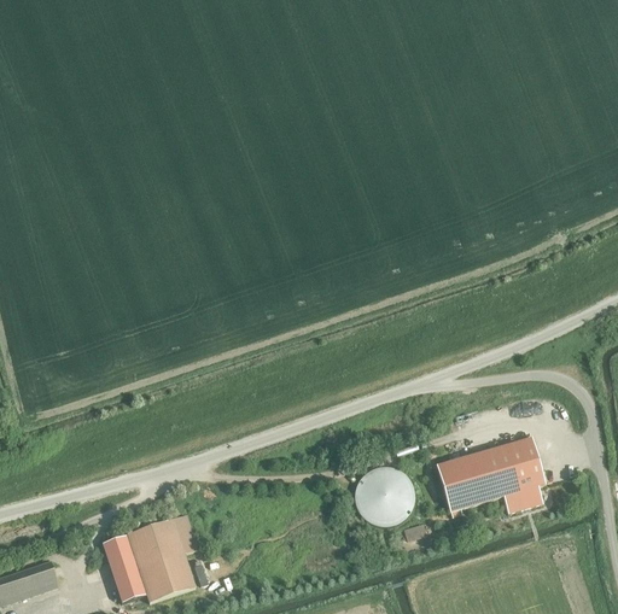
[(508,513),(542,503),(537,486),(543,485),(530,438),(437,466),(452,516),(462,514),(460,509),(503,496),(508,513)]
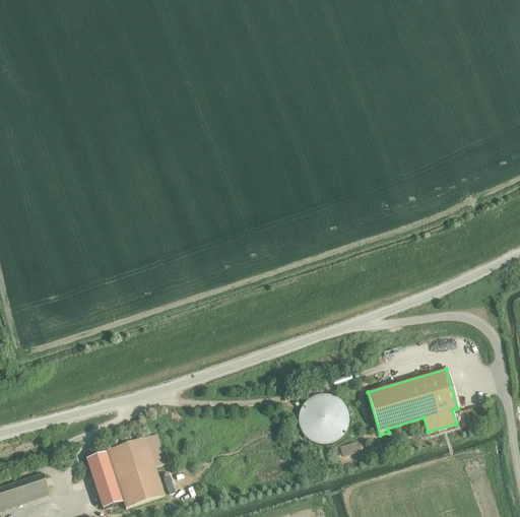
[(484,391),(492,389),(489,379),(481,381),(484,391)]
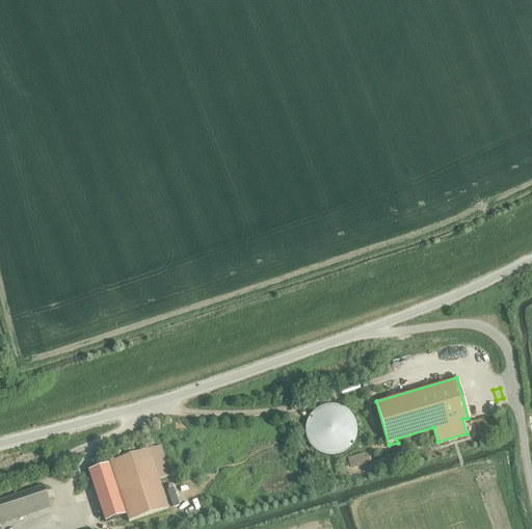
[(307,438),(308,440),(309,442),(310,444),(312,445),(313,447),(315,448),(317,450),(319,451),(321,452),(323,452),(325,453),(327,453),(329,453),(331,453),(334,453),(337,453),(339,452),(341,451),(343,450),(345,449),(346,448),(348,447),(350,445),(351,444),(352,442),(353,440),(354,438),(355,435),(356,433),(356,431),(356,429),(356,426),(356,424),(355,422),(355,420),(354,418),(353,416),(352,414),(351,413),(349,411),(348,408),(346,407),(344,406),(343,405),(341,404),(339,403),(337,403),(334,402),(331,402),(329,402),(327,402),(325,403),(321,404),(319,405),(317,406),(315,407),(313,408),(312,411),(310,413),(309,414),(308,416),(307,418),(306,420),(306,422),(304,424),(304,427),(304,429),(304,431),(306,433),(306,435),(307,438)]
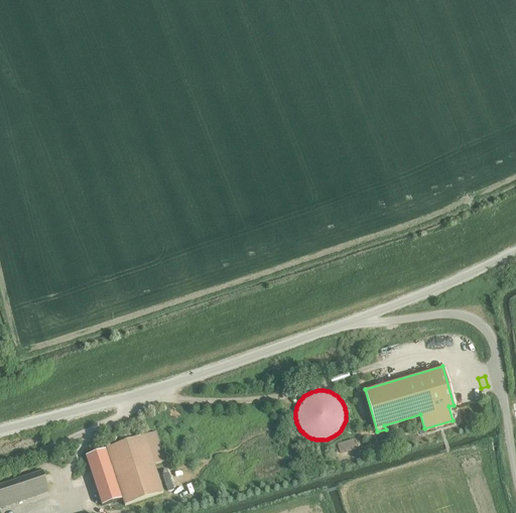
[(155,429),(106,445),(125,503),(162,491),(153,463),(164,459),(155,429)]
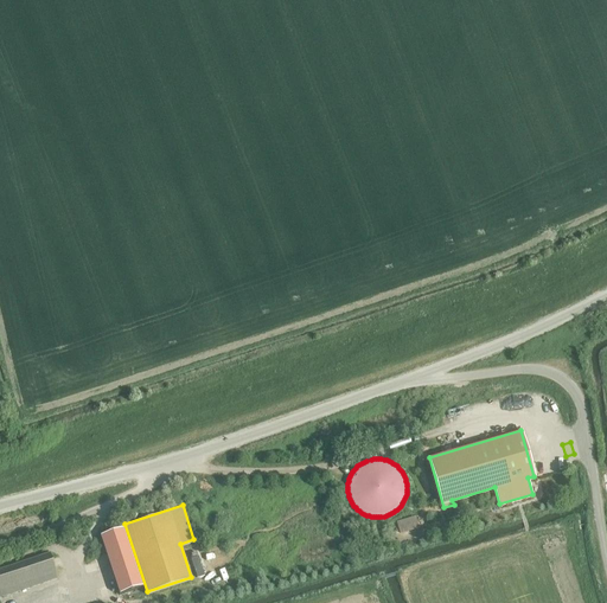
[(396,520),(400,533),(419,527),(415,514),(396,520)]
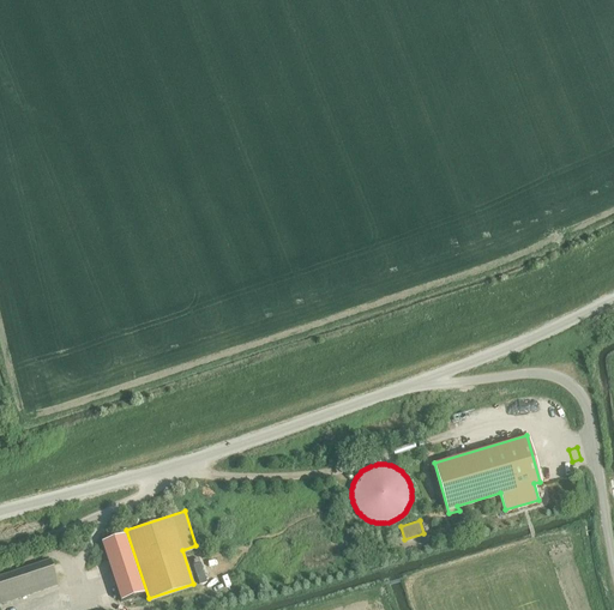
[(126,532),(102,539),(107,556),(121,599),(145,591),(126,532)]
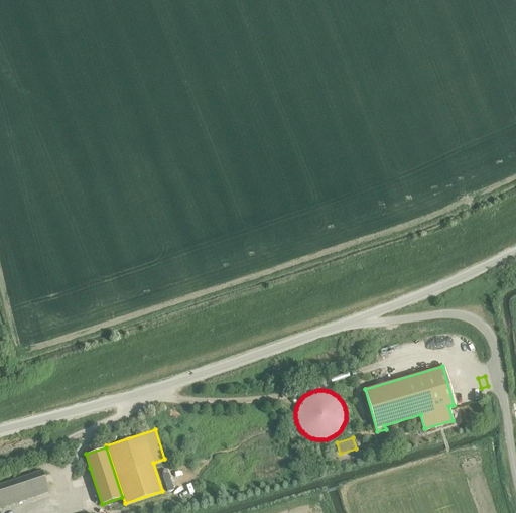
[(0,482),(0,505),(48,490),(42,469),(0,482)]
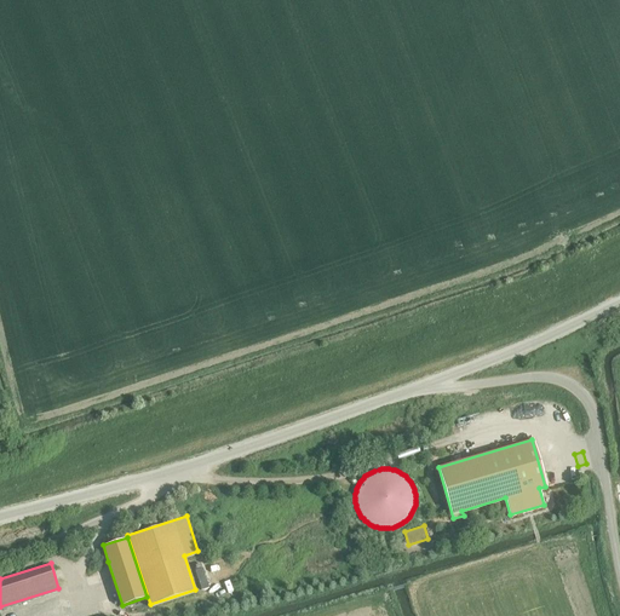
All buildings are outlined.
